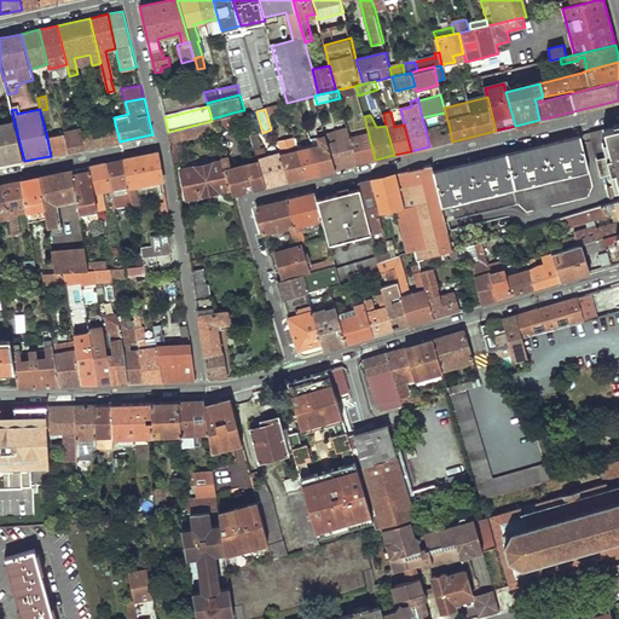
[(0,160),(23,156),(13,120),(0,122),(0,160)]
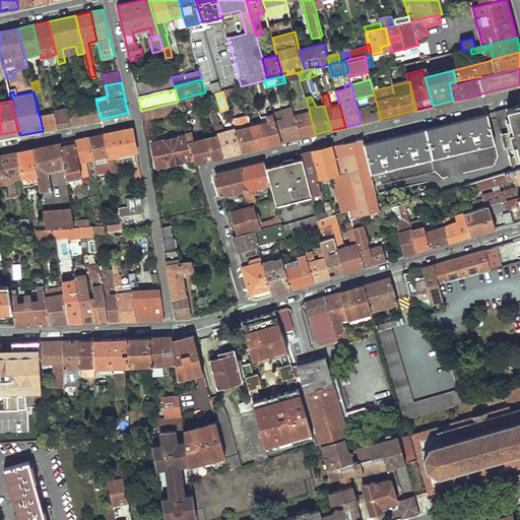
[(260,119),(267,145),(274,144),(280,142),(272,113),(269,101),(265,102),(269,117),(260,119)]
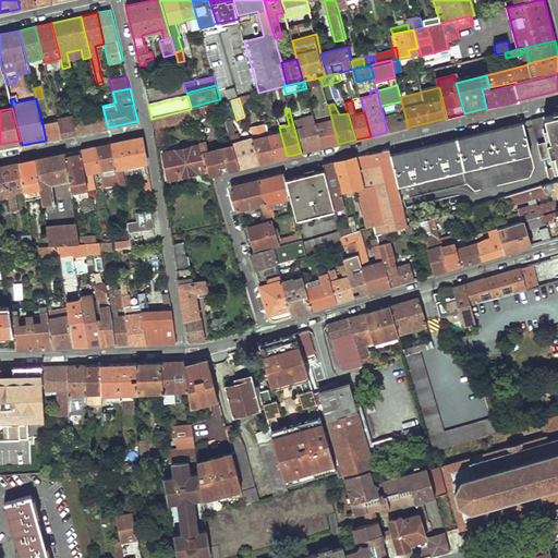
[(152,119),(157,148),(160,148),(159,138),(160,137),(158,129),(194,119),(191,109),(152,119)]
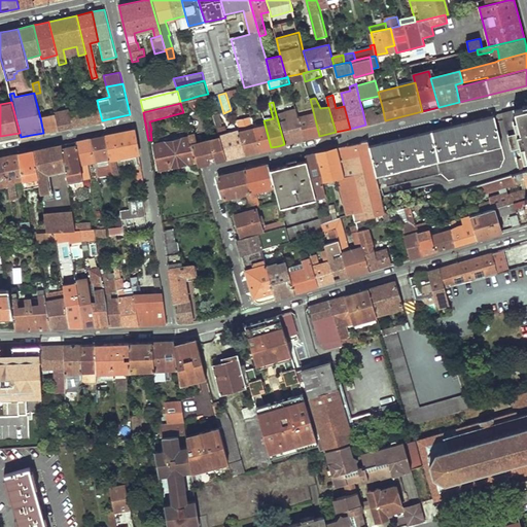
[(98,105),(70,110),(71,117),(74,127),(89,124),(102,120),(98,105)]
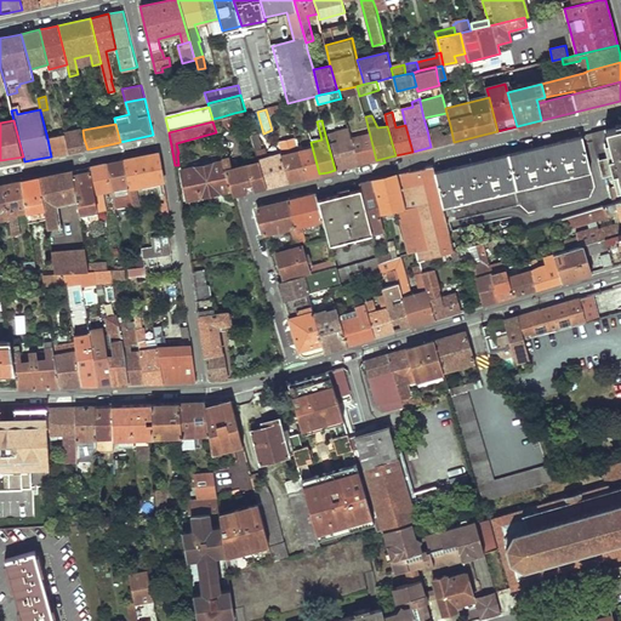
[(450,125),(427,130),(431,147),(443,144),(446,137),(454,142),(450,125)]
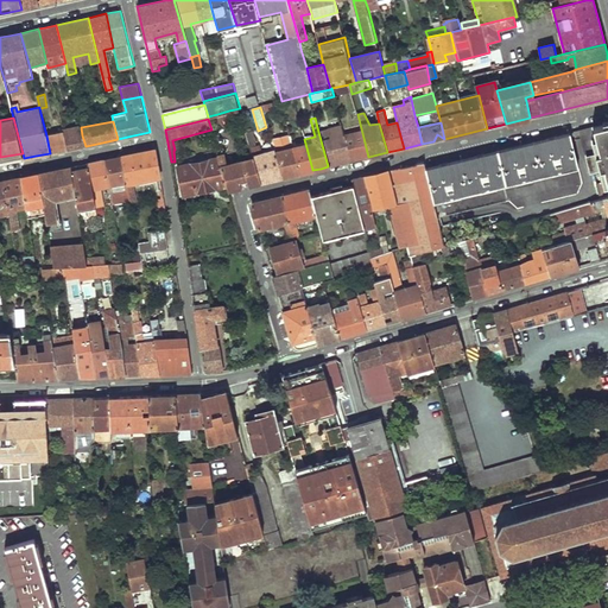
[(583,141),(591,172),(599,170),(602,183),(597,183),(601,200),(607,197),(607,124),(586,130),(588,140),(583,141)]
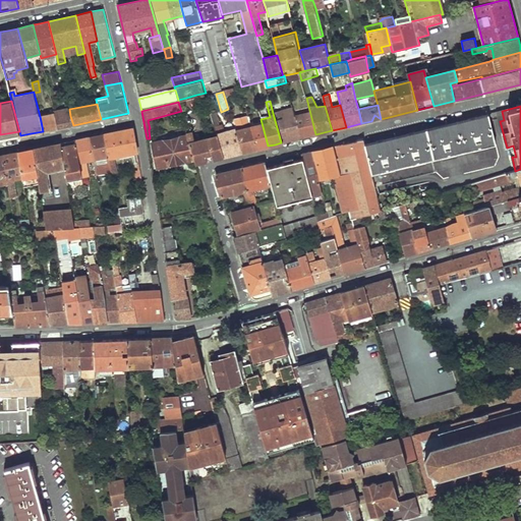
[(273,113),(281,142),(291,140),(300,138),(293,108),(273,113)]
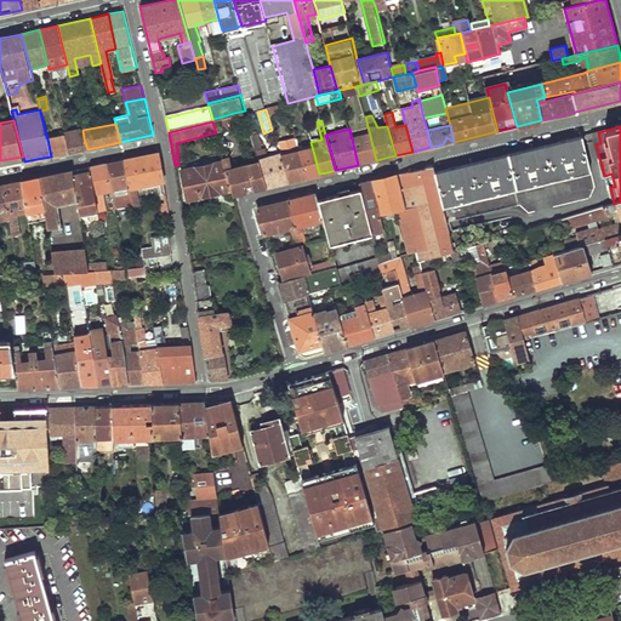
[(66,135),(47,138),(51,157),(56,155),(69,153),(67,142),(66,135)]
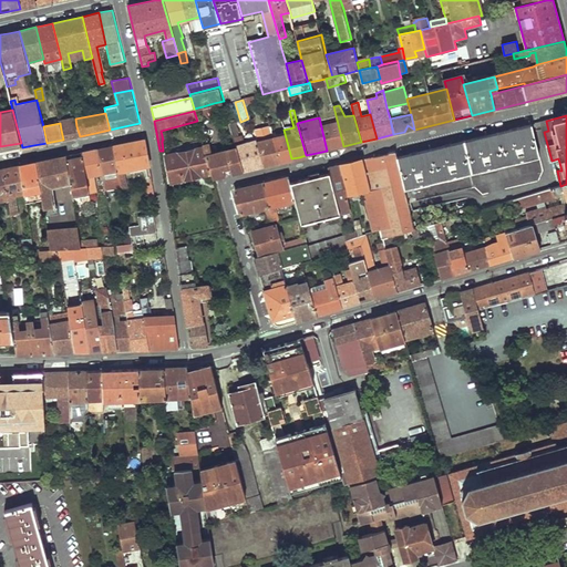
[(397,157),(404,189),(418,186),(419,191),(428,187),(426,184),(451,177),(452,182),(461,179),(460,176),(484,169),(485,174),(494,172),(494,167),(518,162),(519,165),(528,163),(527,160),(540,156),(532,124),(397,157)]
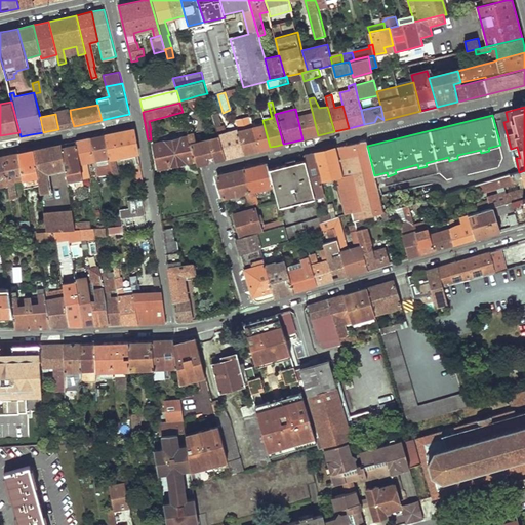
[(56,120),(58,129),(66,127),(74,126),(71,117),(56,120)]
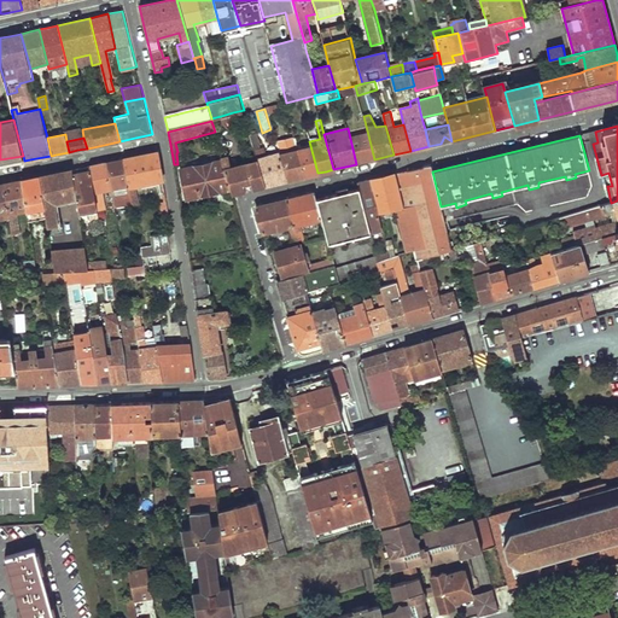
[(295,144),(304,176),(310,175),(318,173),(309,141),(295,144)]
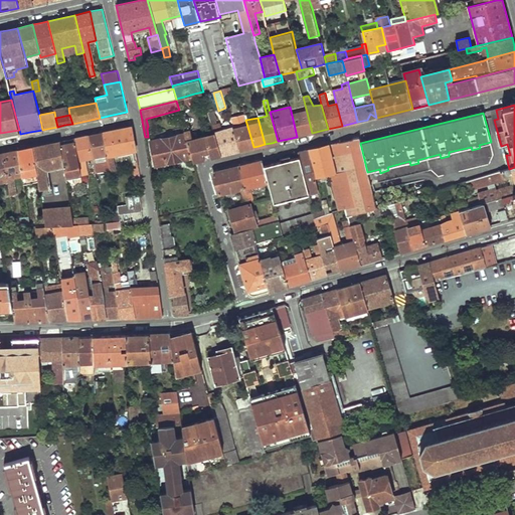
[(232,128),(239,151),(246,149),(253,147),(245,120),(231,124),(232,128)]
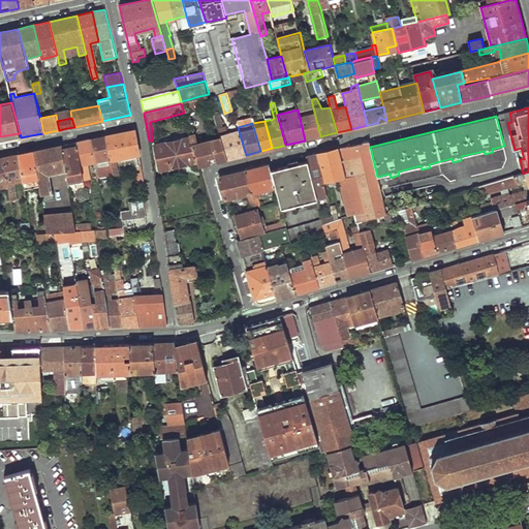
[(246,155),(239,131),(228,133),(226,127),(218,129),(220,137),(226,159),(237,157),(246,155)]
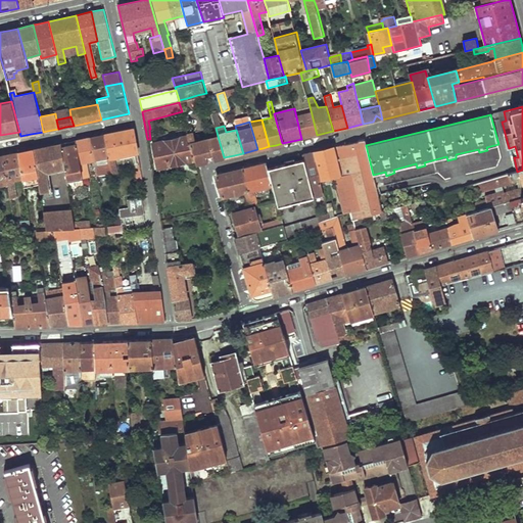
[(103,135),(110,173),(111,175),(116,174),(113,157),(132,153),(133,156),(137,155),(132,129),(116,132),(103,135)]
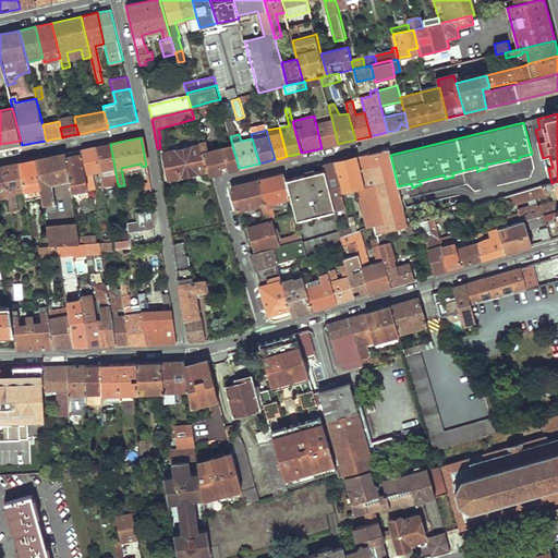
[(206,141),(201,142),(202,145),(209,170),(210,174),(226,171),(239,168),(232,145),(209,150),(206,141)]
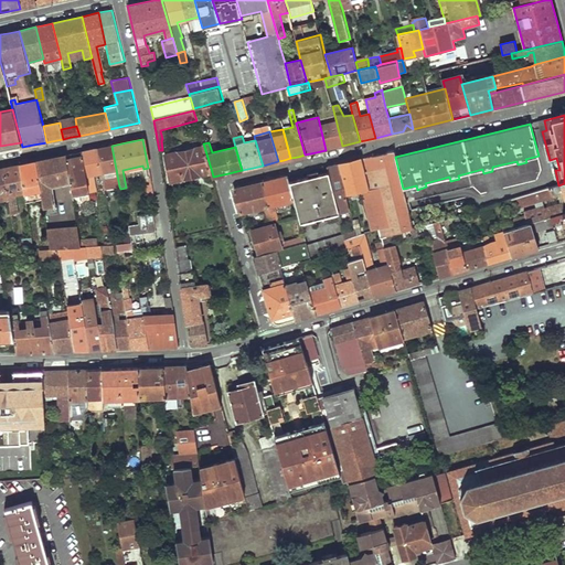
[(112,189),(119,187),(112,146),(103,148),(95,149),(99,173),(107,172),(112,189)]
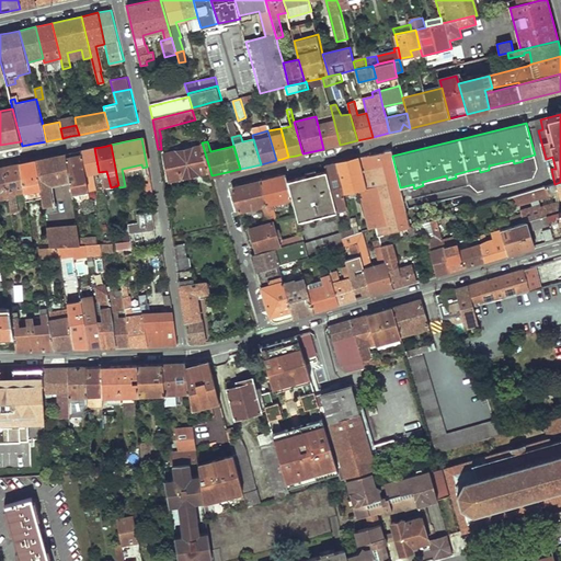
[(164,156),(171,182),(210,171),(203,146),(164,156)]
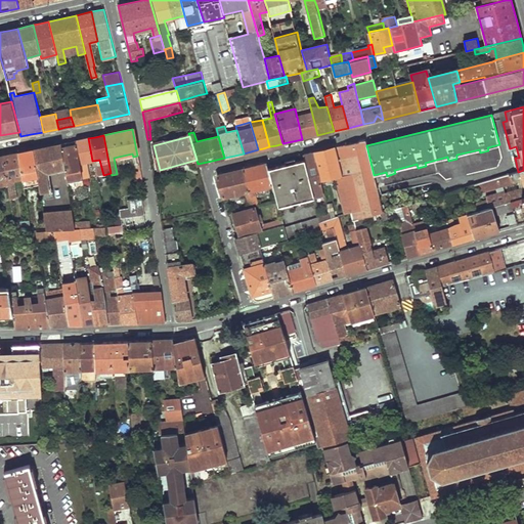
[(75,141),(78,163),(92,161),(88,138),(81,140),(75,141)]
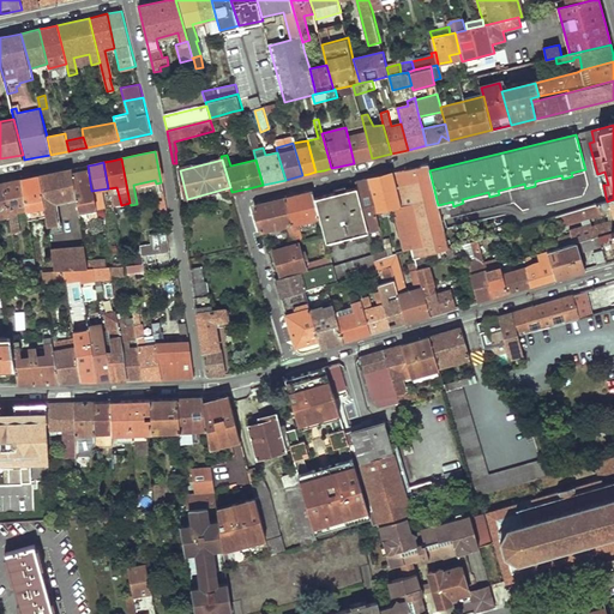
[(392,173),(399,204),(411,251),(414,258),(414,259),(423,256),(445,250),(449,248),(438,205),(429,170),(428,164),(392,173)]
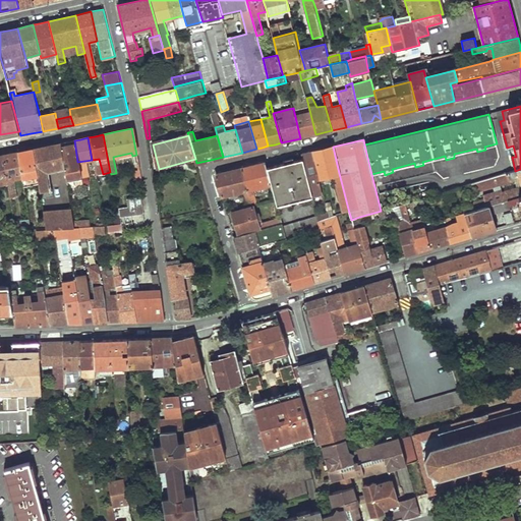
[(59,143),(63,168),(65,178),(72,177),(74,185),(81,184),(77,162),(74,140),(66,142),(59,143)]
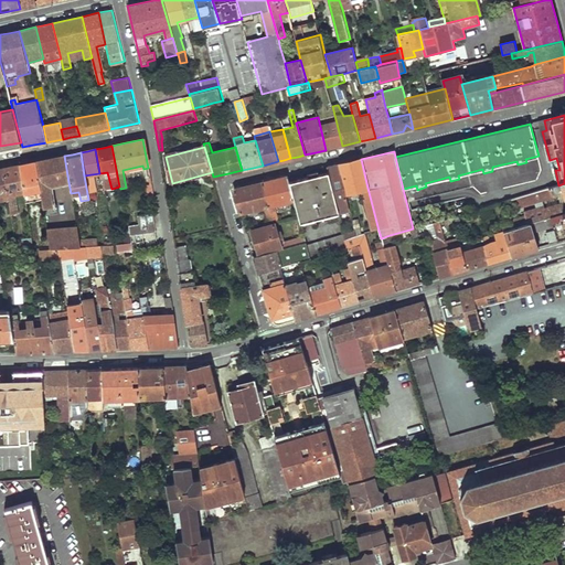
[(33,162),(38,189),(41,202),(42,210),(52,208),(49,187),(68,182),(64,156),(44,160),(33,162)]
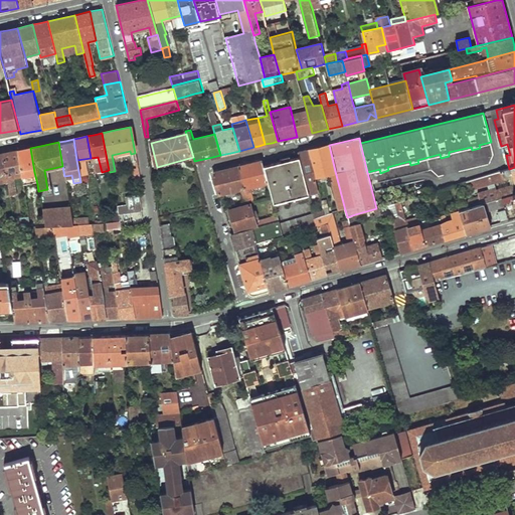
[(308,150),(315,176),(335,171),(329,145),(308,150)]
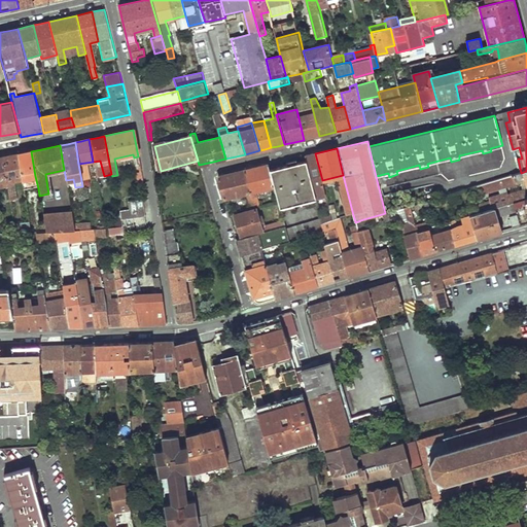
[(16,154),(21,178),(35,176),(31,151),(23,152),(16,154)]
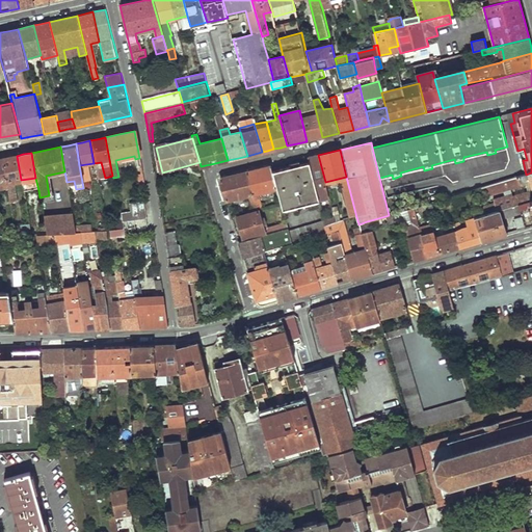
[(309,162),(319,202),(329,198),(328,194),(325,182),(318,155),(312,156),(308,157),(309,162)]
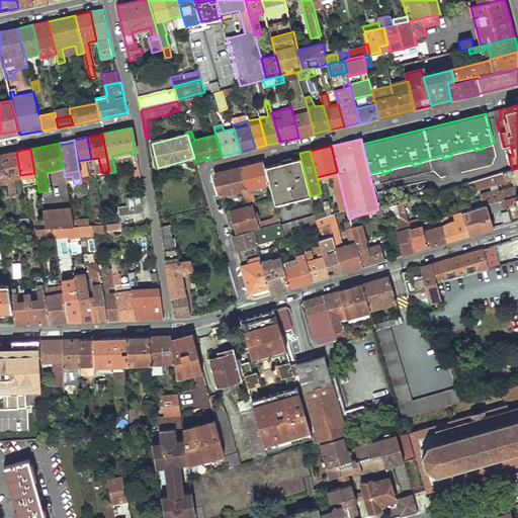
[(5,180),(7,179),(10,195),(16,195),(14,178),(20,177),(20,175),(16,152),(7,153),(1,155),(5,180)]
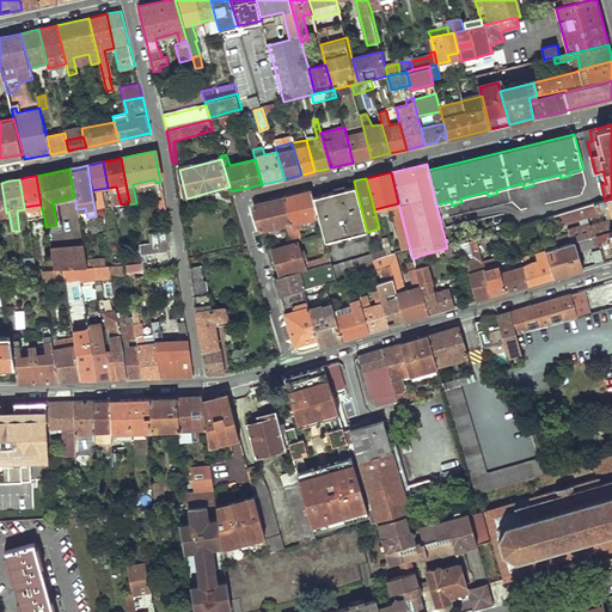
[(318,216),(325,242),(367,232),(355,187),(313,197),(318,216)]
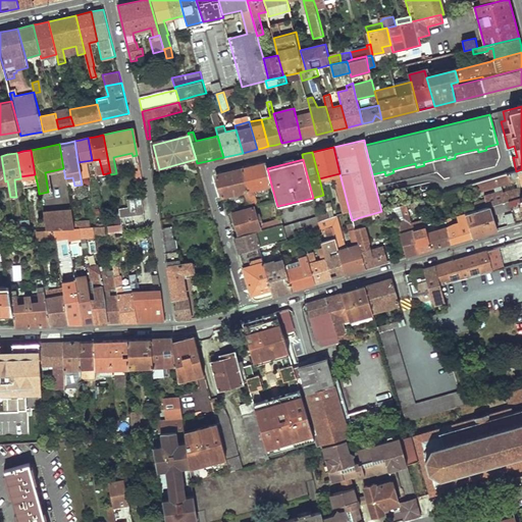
[(242,168),(248,190),(271,185),(267,168),(265,163),(253,166),(242,168)]
